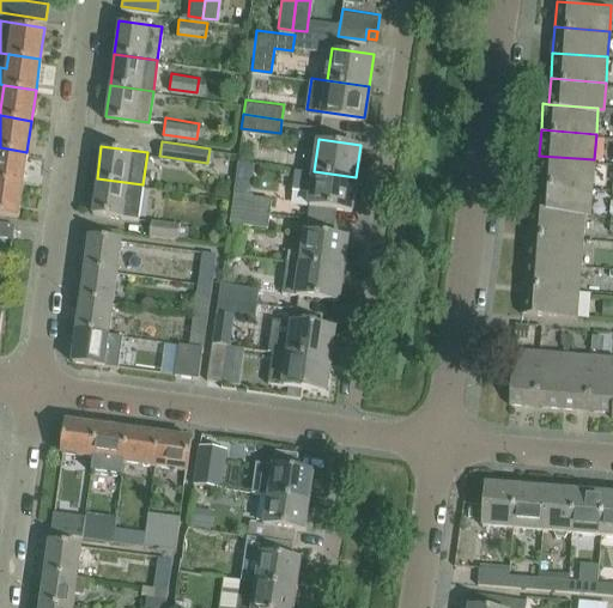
[(0,178),(23,183),(26,152),(0,147),(0,178)]
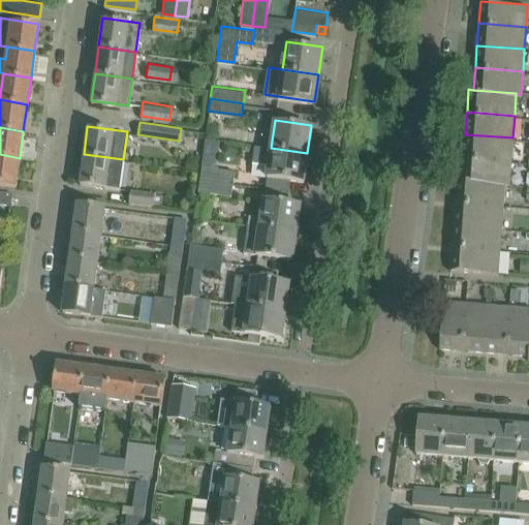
[(510,160),(512,137),(465,134),(463,156),(510,160)]
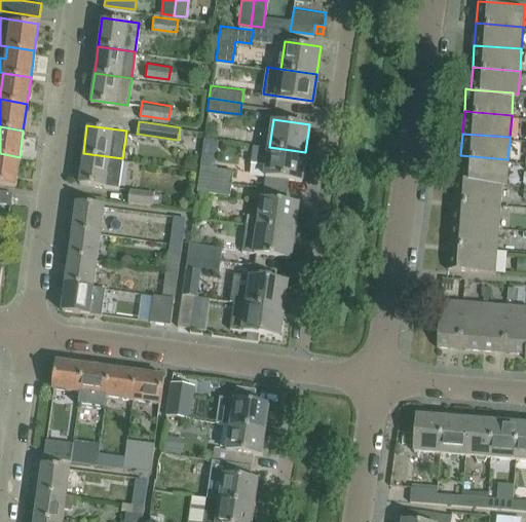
[(204,136),(202,150),(211,151),(213,137),(204,136)]
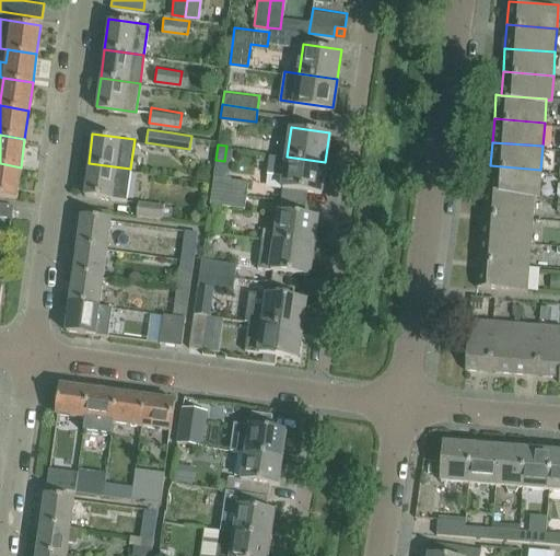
[(325,162),(287,157),(270,154),(268,172),(284,174),(282,185),(321,190),(325,162)]
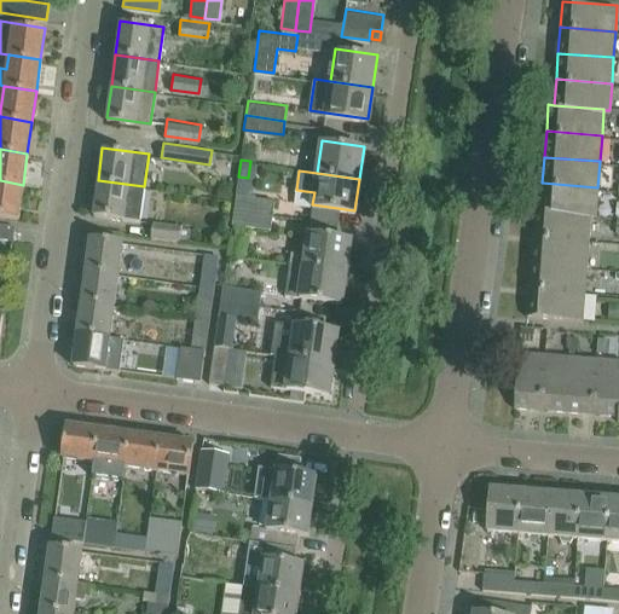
[(0,213),(18,215),(23,185),(0,180),(0,213)]
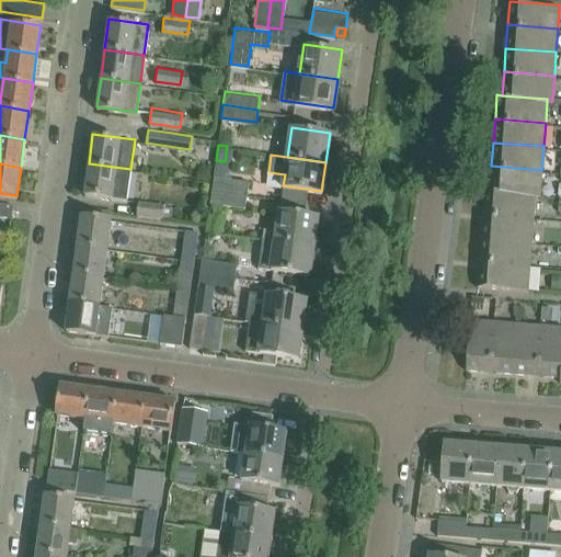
[(126,199),(130,169),(89,163),(84,193),(126,199)]
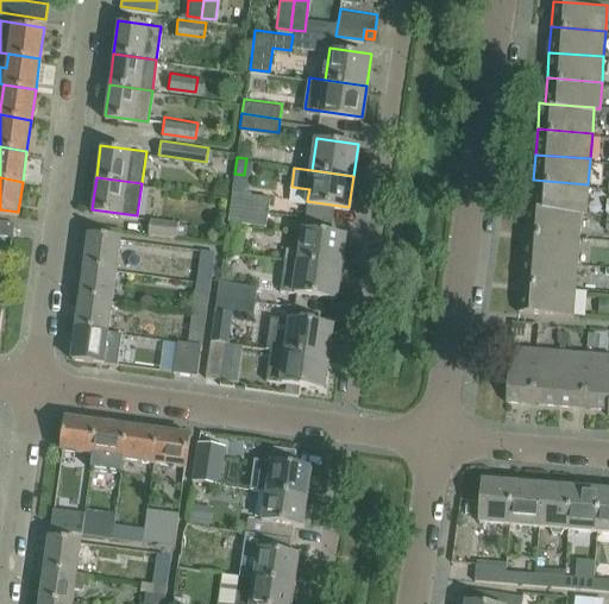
[(586,211),(588,184),(533,180),(532,206),(581,209),(581,211),(586,211)]
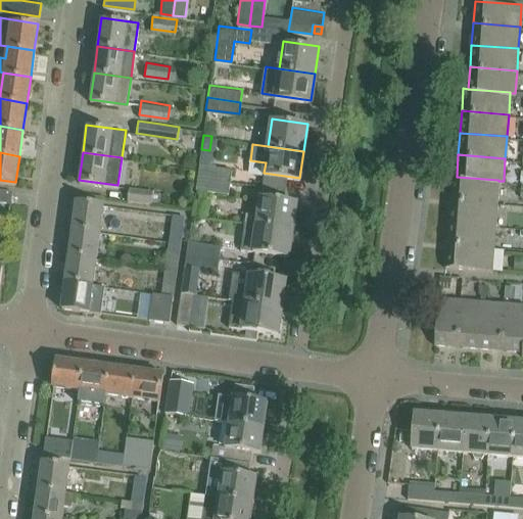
[(229,180),(231,167),(198,162),(196,175),(229,180)]
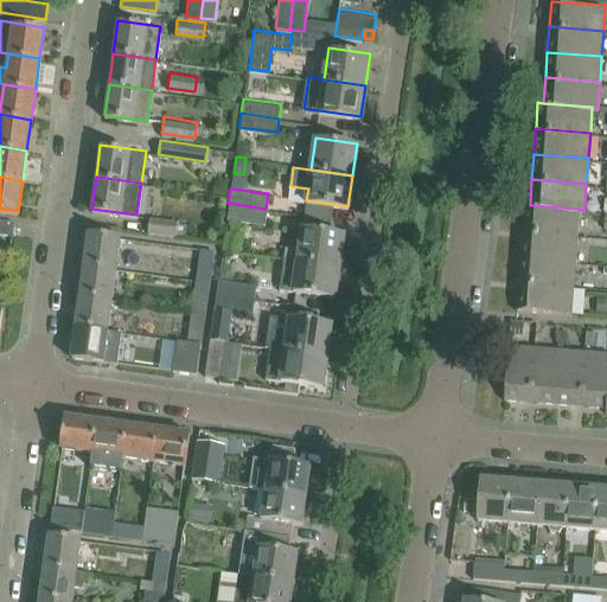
[(263,222),(266,209),(228,203),(227,217),(263,222)]
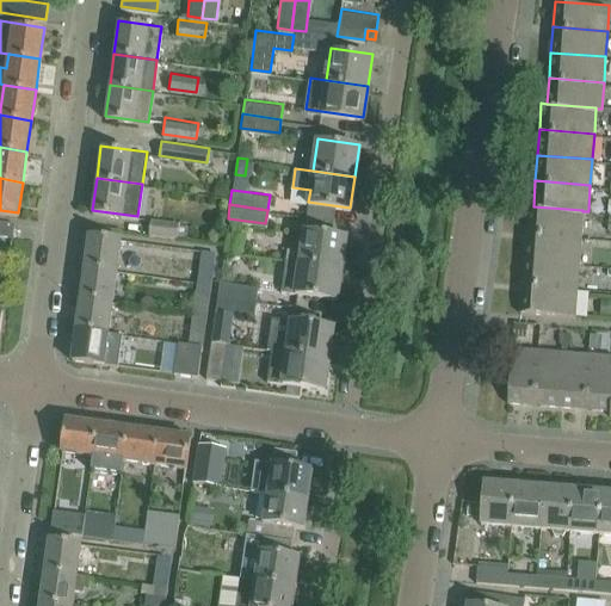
[(580,236),(582,211),(582,210),(534,206),(528,205),(525,232),(580,236)]
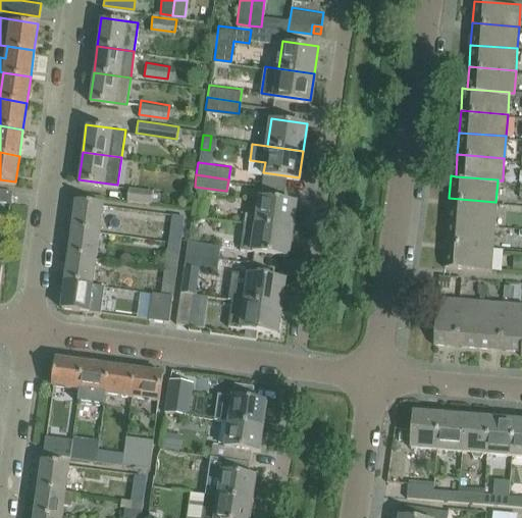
[(149,201),(151,190),(128,186),(126,198),(149,201)]
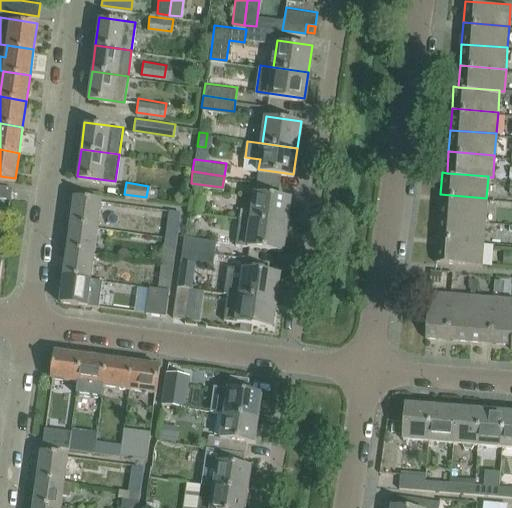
[(0,195),(10,197),(12,185),(0,183),(0,195)]
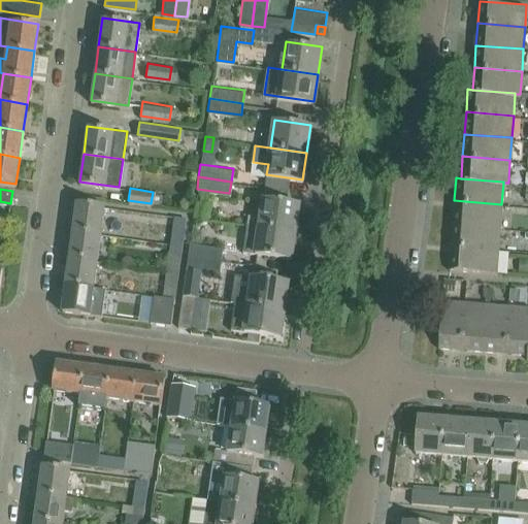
[(295,229),(299,202),(263,197),(260,216),(249,214),(248,223),(295,229)]
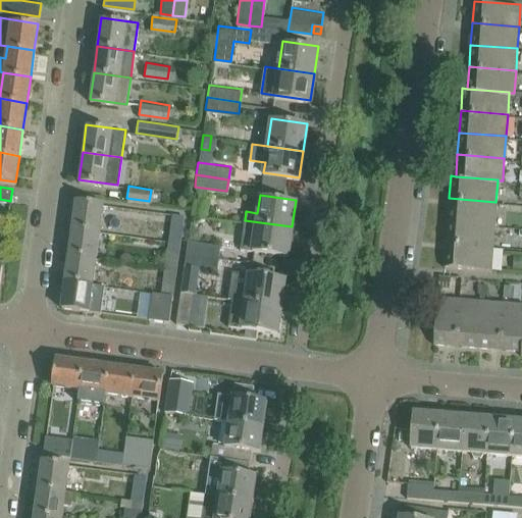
[(494,223),(496,202),(449,198),(448,220),(494,223)]
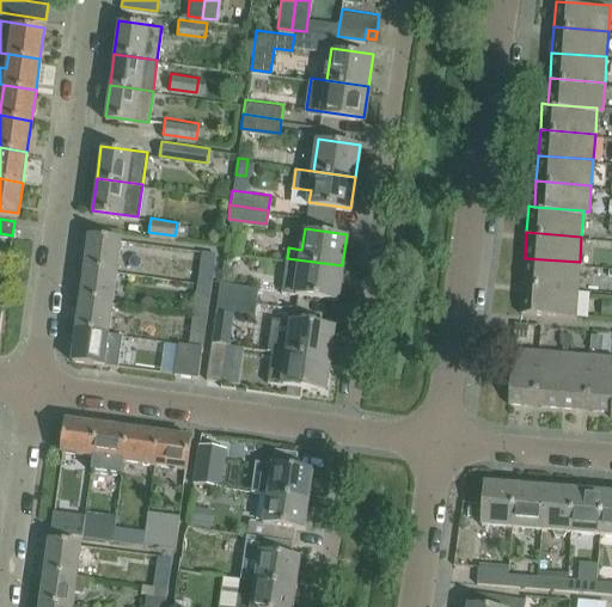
[(121,238),(112,237),(89,233),(85,264),(116,269),(121,238)]
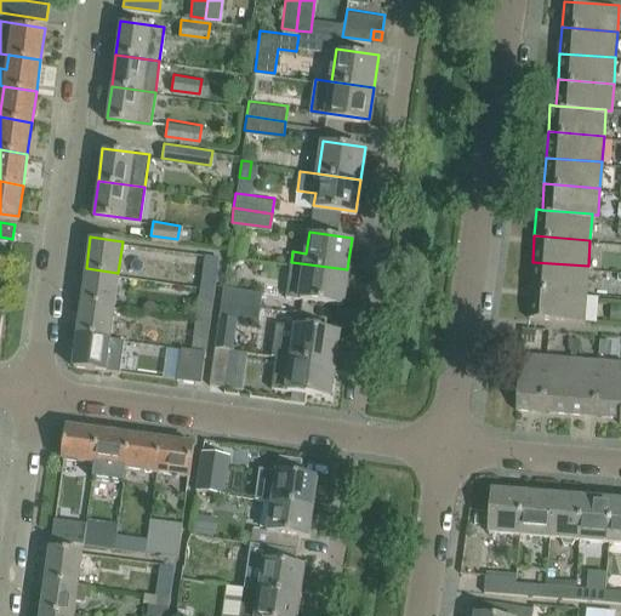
[(217,254),(203,252),(199,284),(212,285),(217,254)]
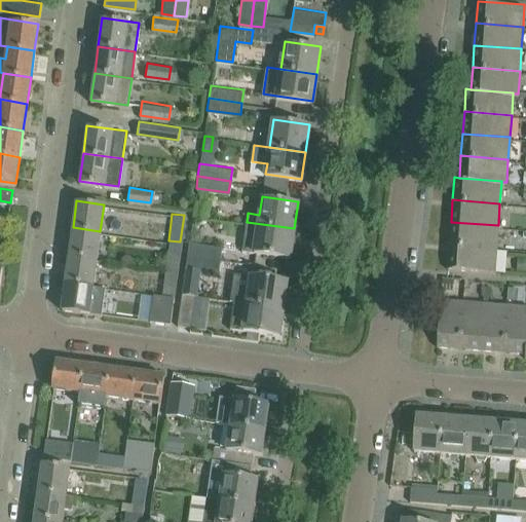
[(294,228),(247,222),(245,234),(256,236),(254,251),(290,256),(294,228)]
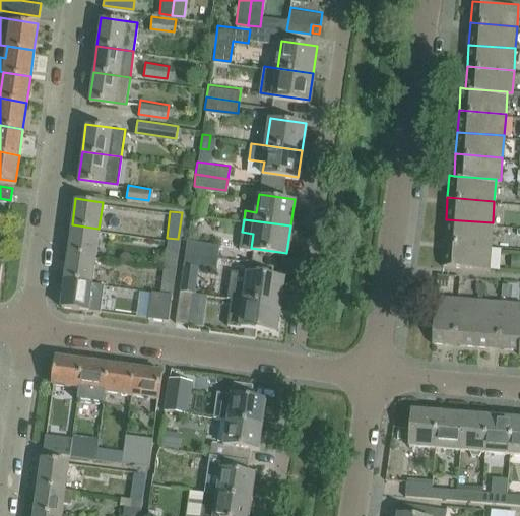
[(491,245),(493,222),(446,219),(444,241),(491,245)]
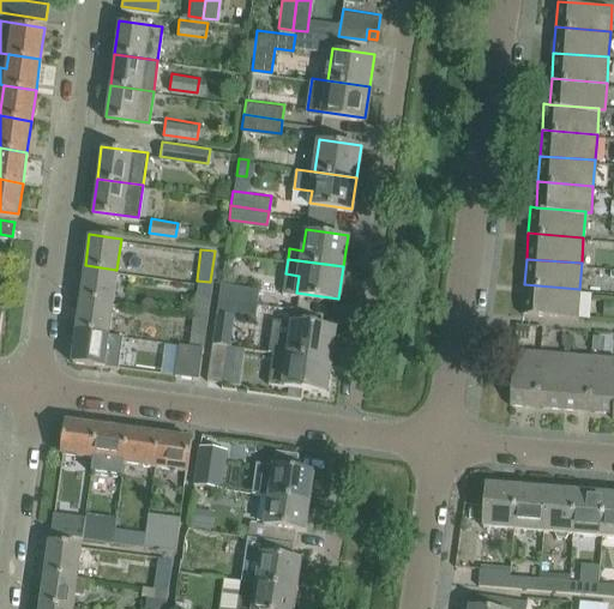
[(113,301),(116,270),(85,265),(80,296),(113,301)]
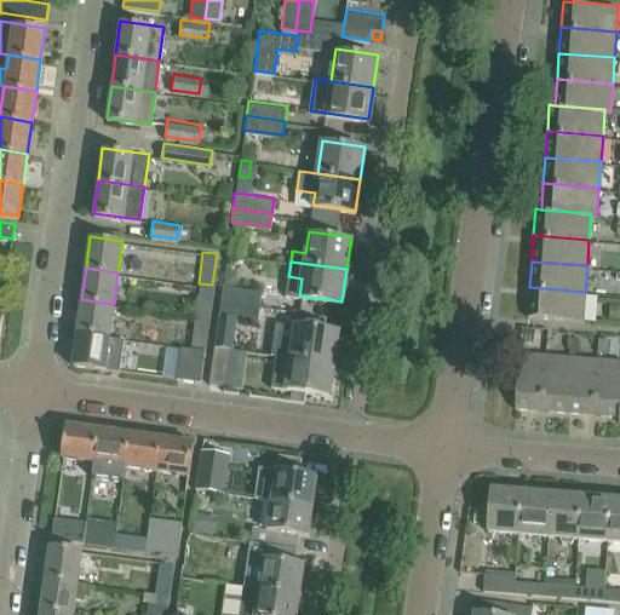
[(208,316),(212,285),(199,283),(195,315),(208,316)]
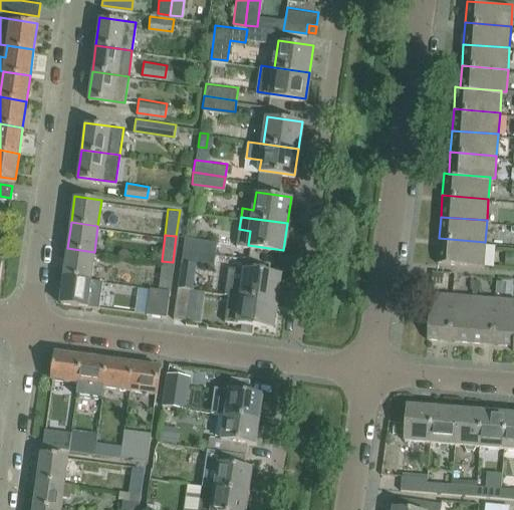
[(214,252),(215,239),(185,235),(183,248),(214,252)]
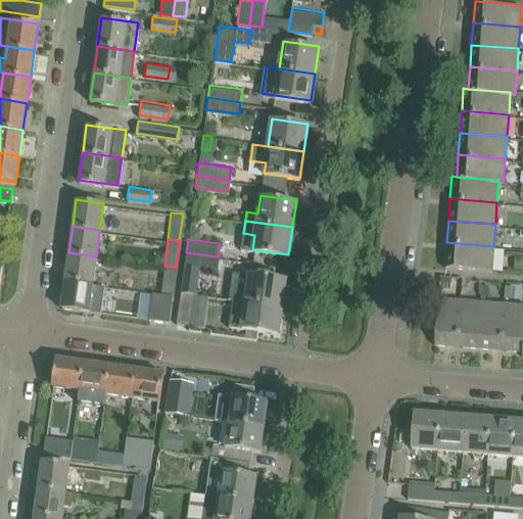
[(492,269),(493,246),(446,242),(445,265),(492,269)]
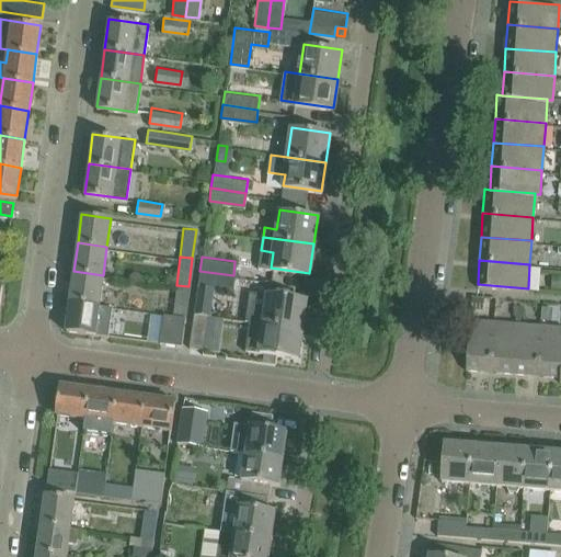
[(99,304),(103,275),(73,271),(69,299),(99,304)]
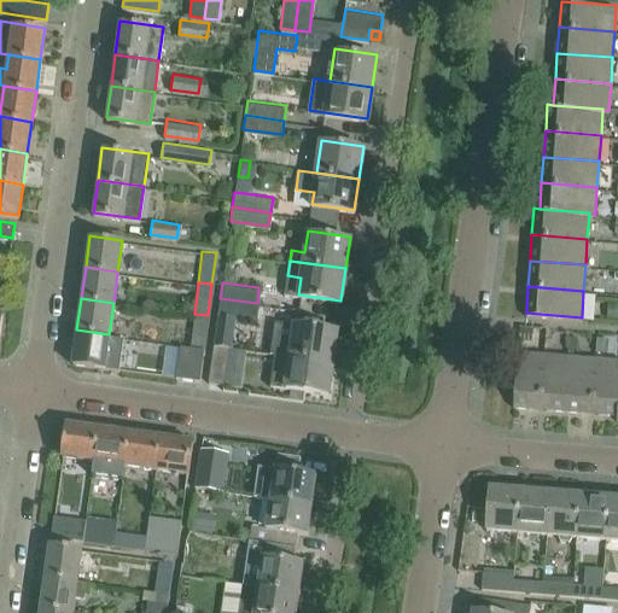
[(255,317),(257,303),(220,298),(219,311),(255,317)]
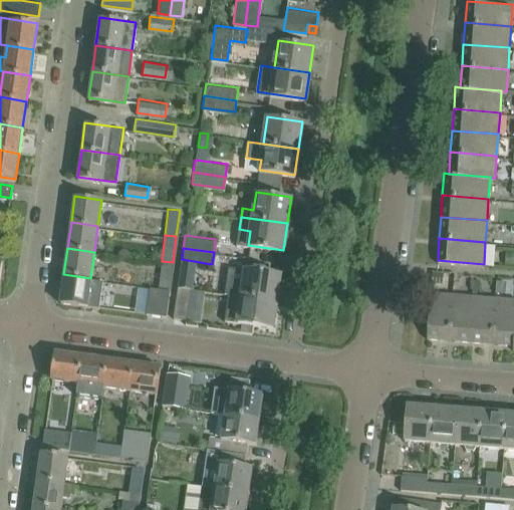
[(170,289),(173,262),(162,261),(158,287),(170,289)]
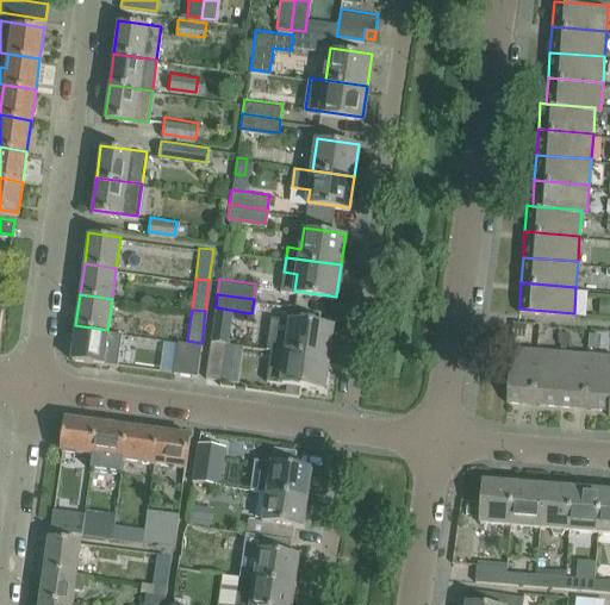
[(272,315),(267,345),(271,345),(286,348),(329,354),(332,324),(309,320),(291,318),(272,315)]
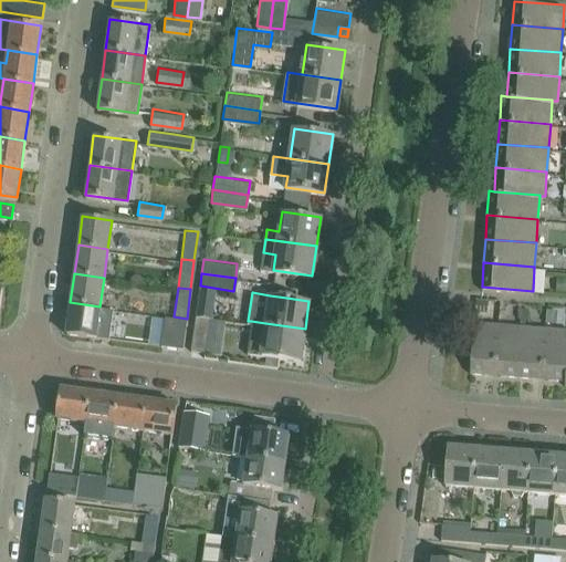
[(95,335),(98,313),(100,306),(70,302),(66,331),(95,335)]
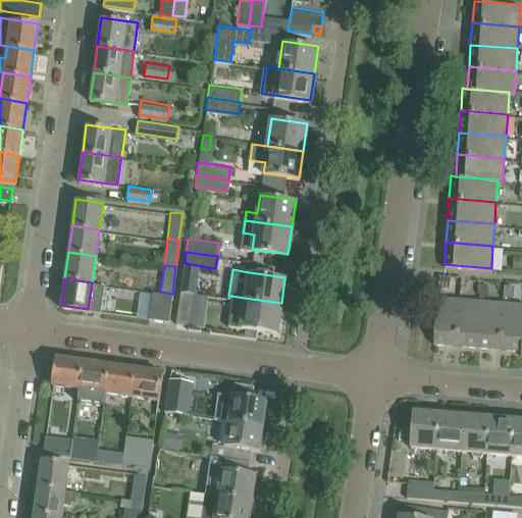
[(180,290),(175,321),(189,323),(193,292),(180,290)]
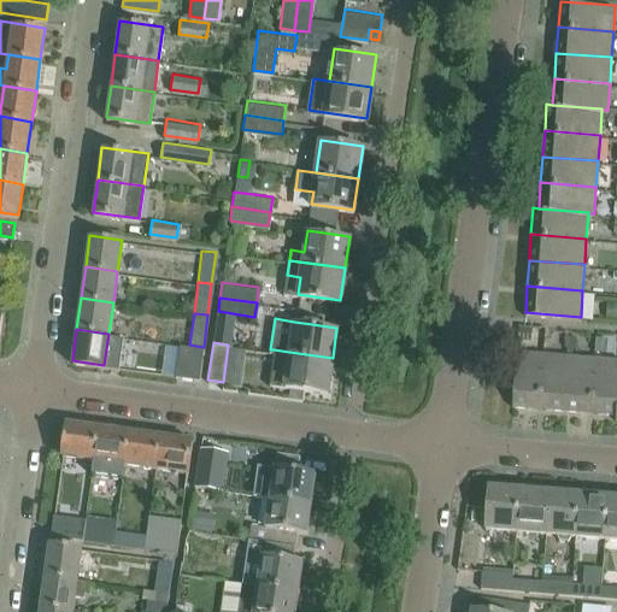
[(199,378),(204,347),(189,345),(186,376),(199,378)]
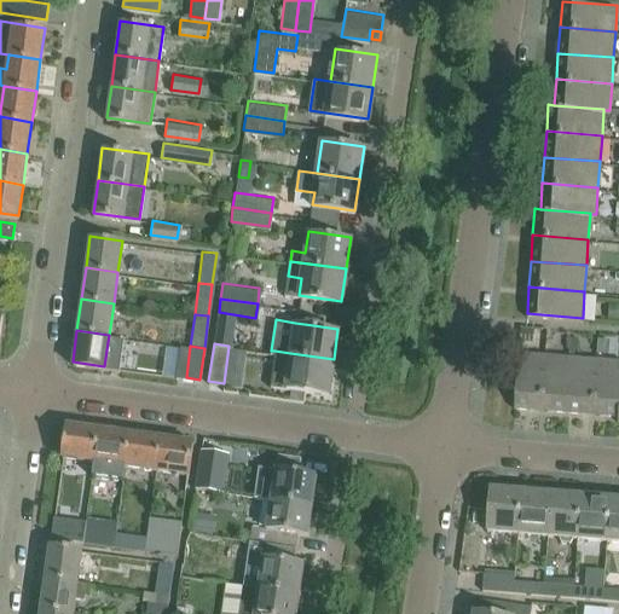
[(541,407),(544,352),(519,349),(514,405),(541,407)]
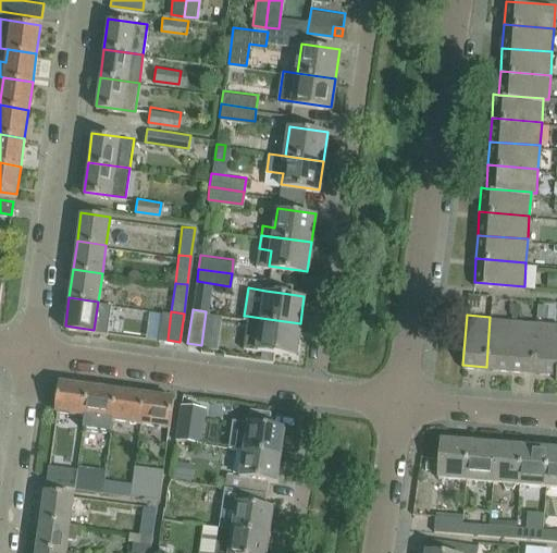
[(247,316),(243,346),(257,348),(296,354),(300,323),(261,318),(247,316)]
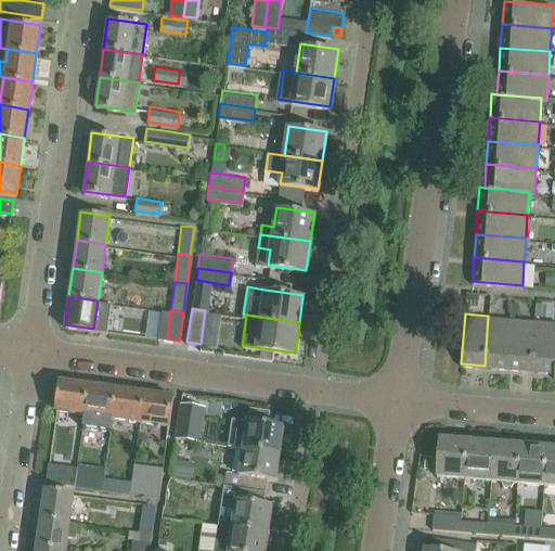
[(508,368),(512,318),(488,316),(485,366),(508,368)]
